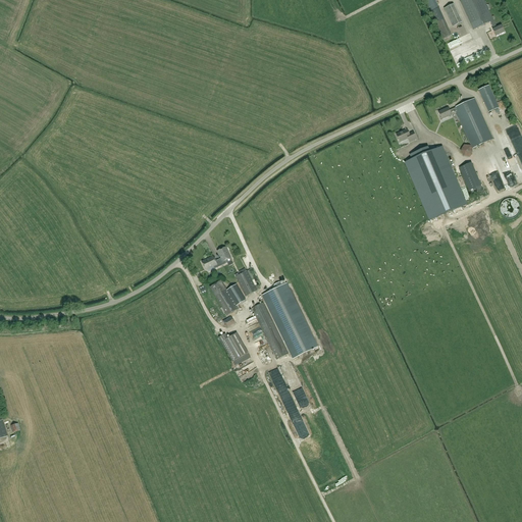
[(426,0),(444,39),(452,35),(439,8),(434,0),(426,0)]
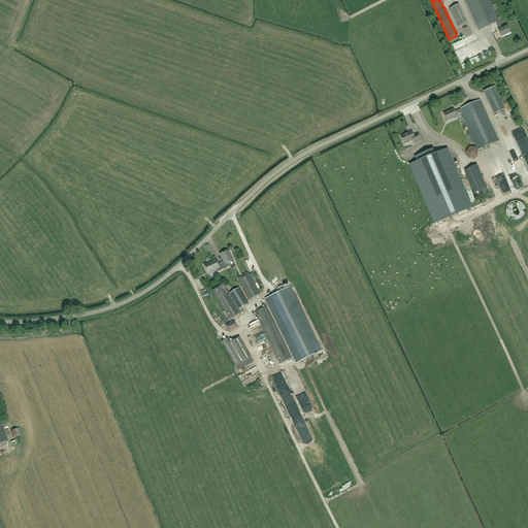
[(492,5),(489,0),(467,0),(465,1),(479,30),(496,22),(499,30),(498,30),(502,37),(510,33),(507,26),(503,28),(494,9),(497,8),(495,4),(493,5),(493,4),(492,5)]
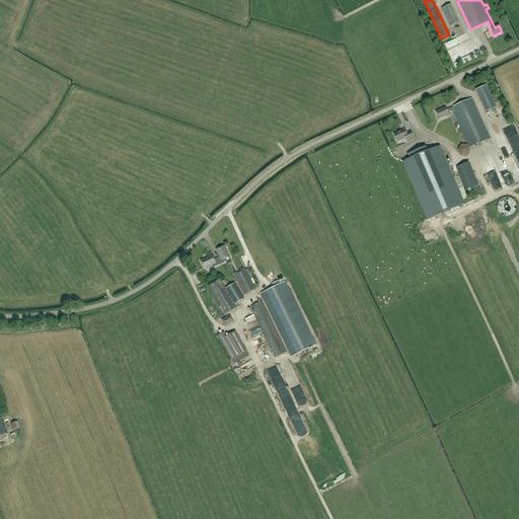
[(459,22),(451,4),(442,9),(450,27),(459,22)]
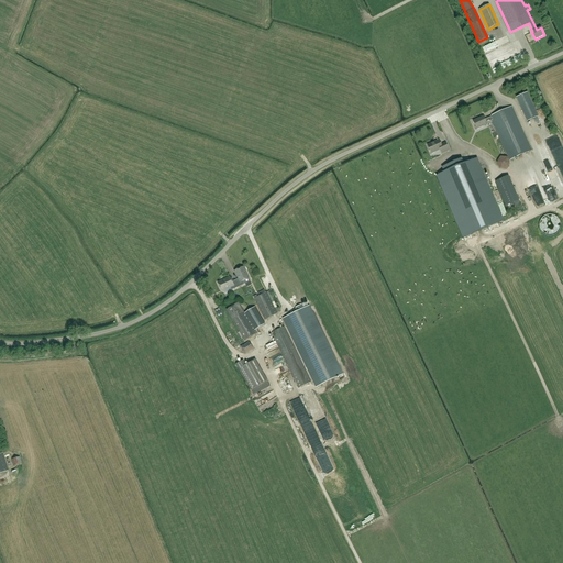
[(507,37),(482,46),(485,54),(495,50),(496,55),(497,55),(498,57),(516,51),(512,40),(508,41),(507,37)]
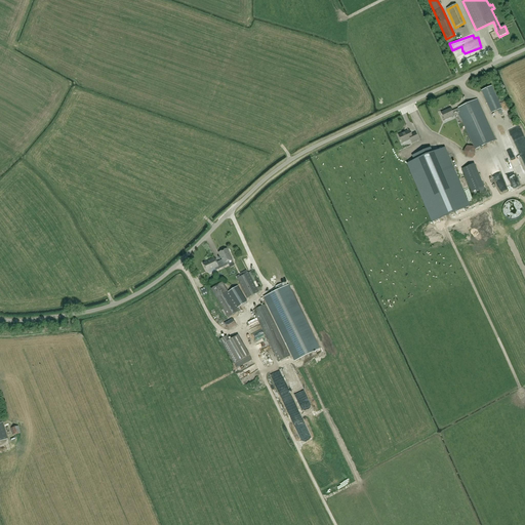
[(491,86),(481,91),(491,113),(501,109),(491,86)]
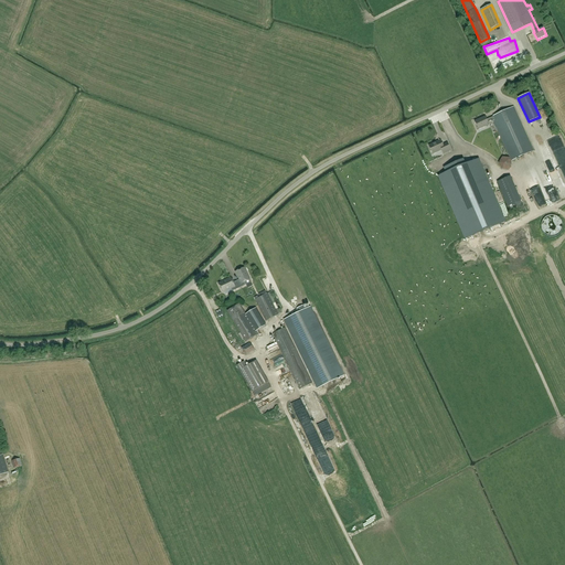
[(514,107),(493,116),(493,117),(487,119),(486,117),(475,121),(478,129),(489,125),(489,124),(493,121),(511,161),(534,151),(514,107)]
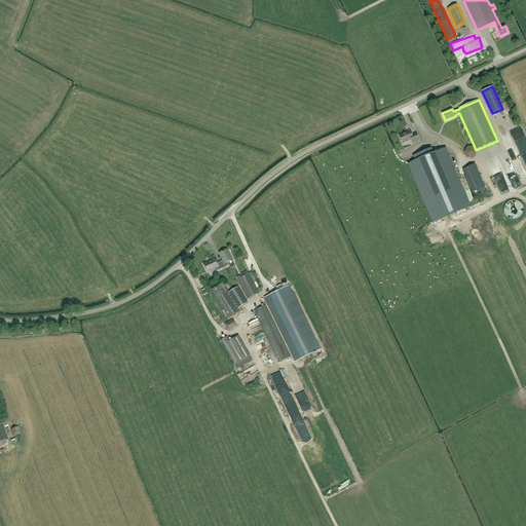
[(411,140),(413,144),(420,140),(417,134),(412,136),(410,130),(400,136),(403,144),(411,140)]
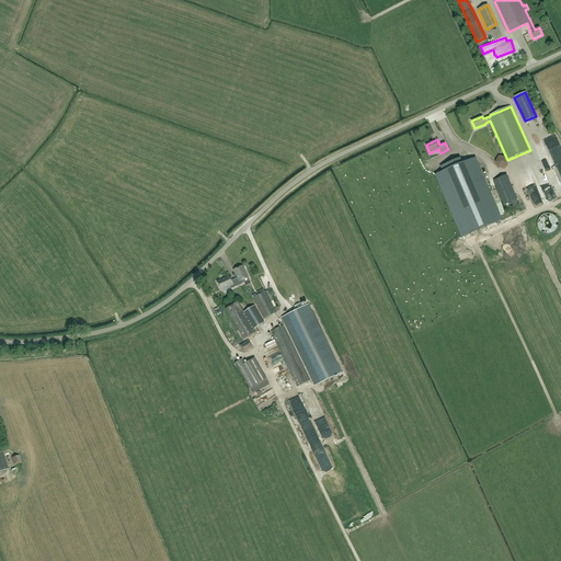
[(495,162),(497,168),(505,169),(508,163),(506,157),(499,156),(495,162)]
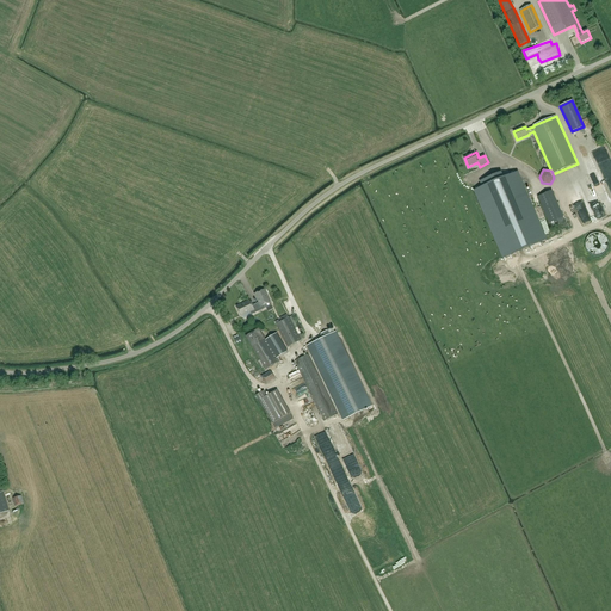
[(482,186),(474,190),(504,258),(545,240),(517,172),(504,178),(501,172),(480,181),(482,186)]
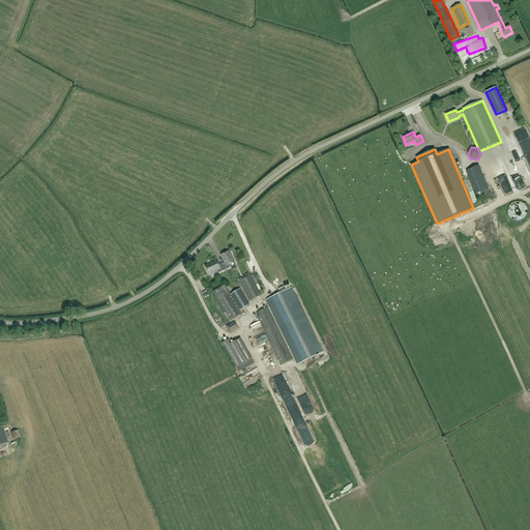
[(467,171),(476,194),(478,198),(491,193),(489,188),(478,166),(467,171)]
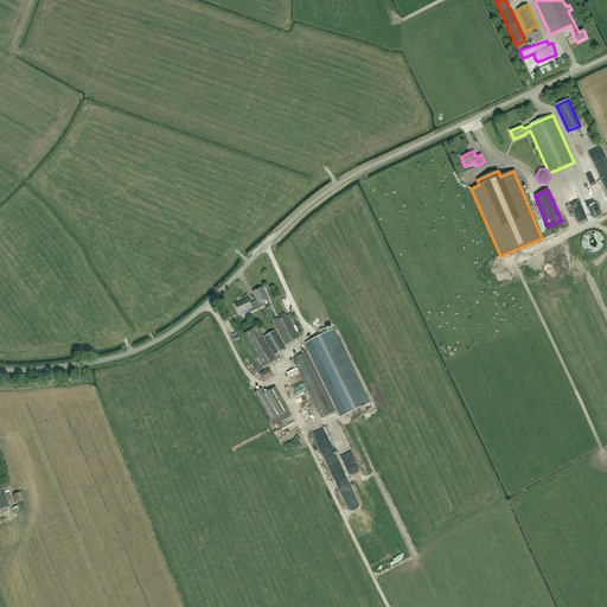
[(254,302),(257,310),(266,305),(264,302),(268,300),(262,288),(254,293),(257,300),(254,302)]
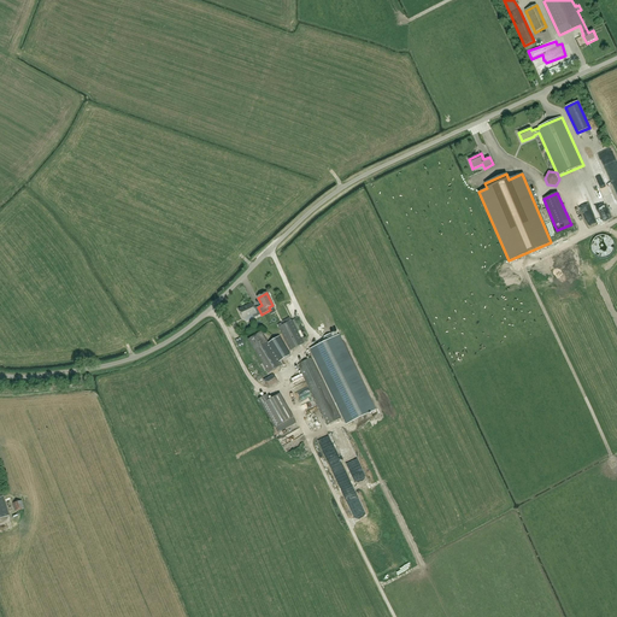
[(262,315),(258,307),(254,309),(252,304),(239,310),(244,319),(253,315),(254,318),(262,315)]
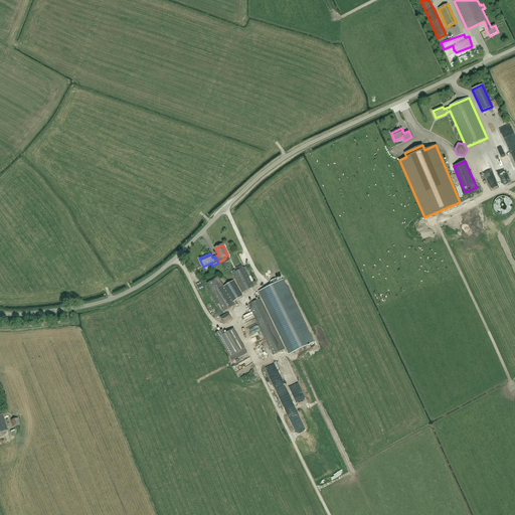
[(243,268),(233,274),(242,293),(253,287),(243,268)]
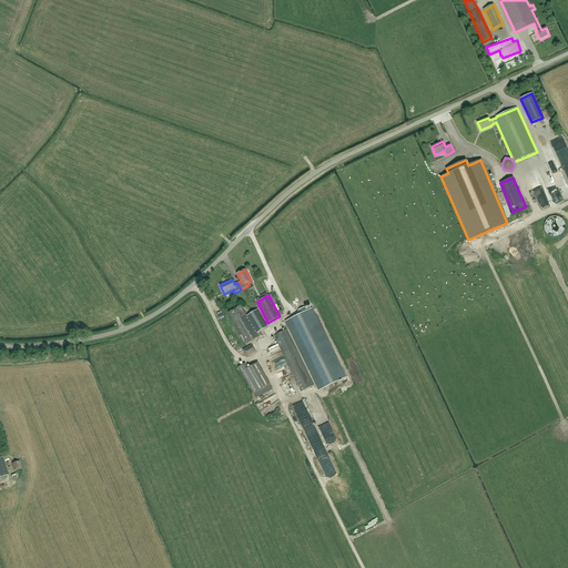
[(247,316),(241,305),(229,313),(247,344),(260,336),(257,333),(247,316)]
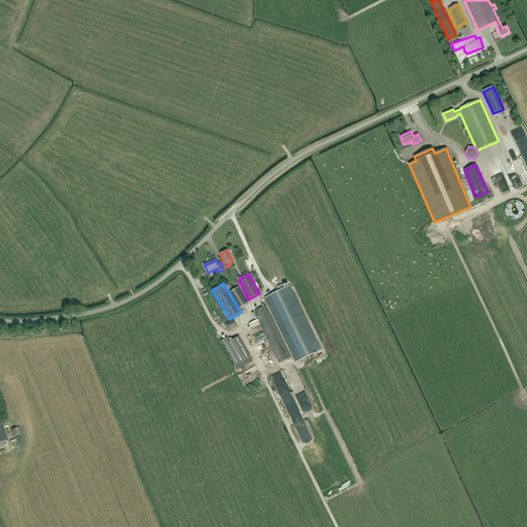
[(278,291),(266,299),(296,362),(320,350),(289,286),(284,288),(282,285),(276,287),(278,291)]
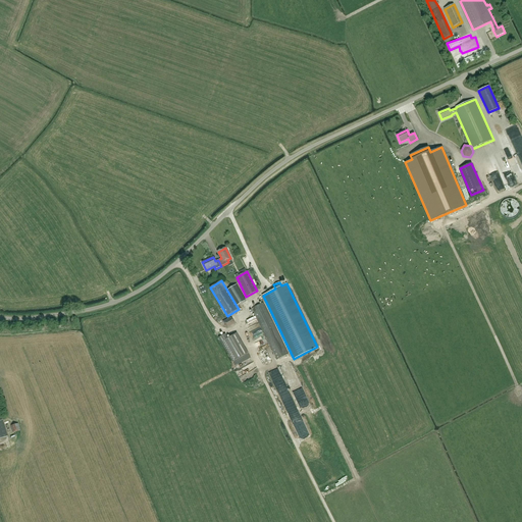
[(246,300),(237,284),(227,291),(237,306),(246,300)]
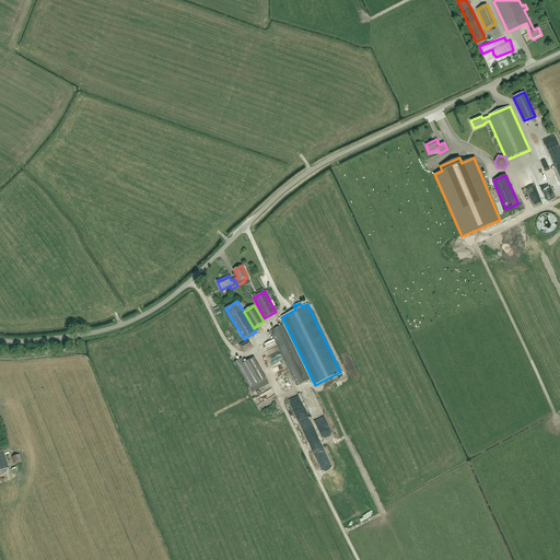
[(282,325),(270,330),(298,385),(310,380),(282,325)]
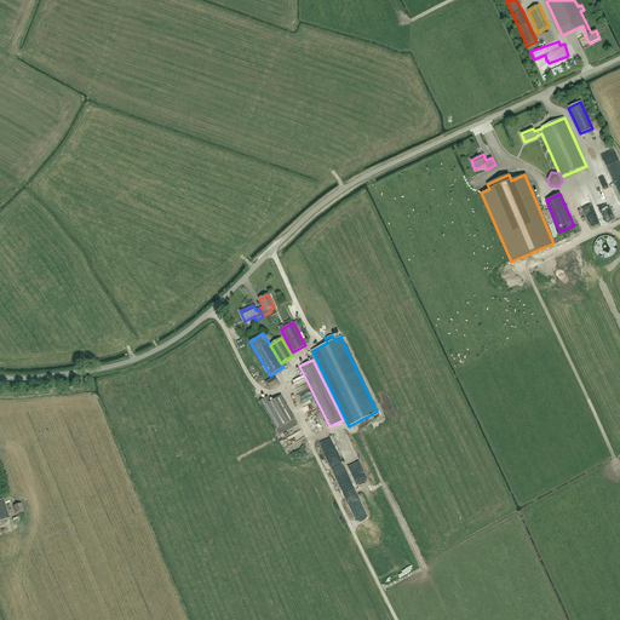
[(274,377),(264,383),(270,390),(280,384),(274,377)]
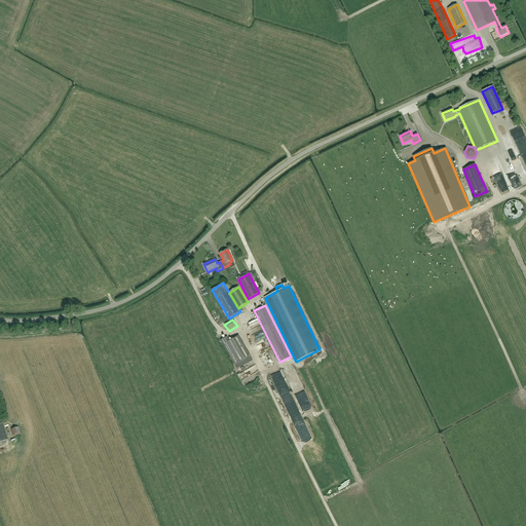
[(302,419),(294,421),(299,438),(308,435),(305,424),(304,424),(302,419)]
